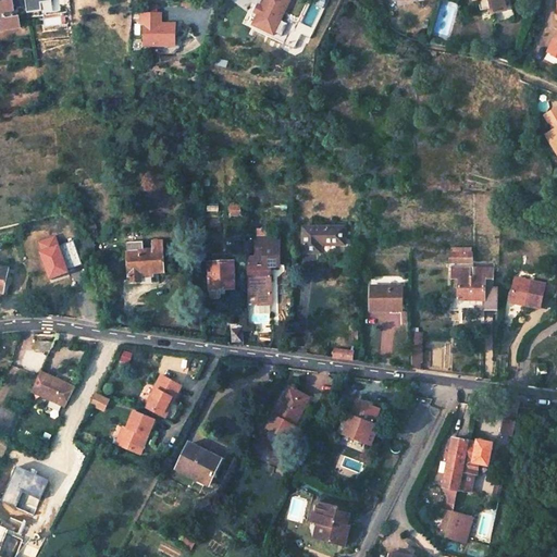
[(0,0),(0,28),(17,26),(12,0),(0,0)]
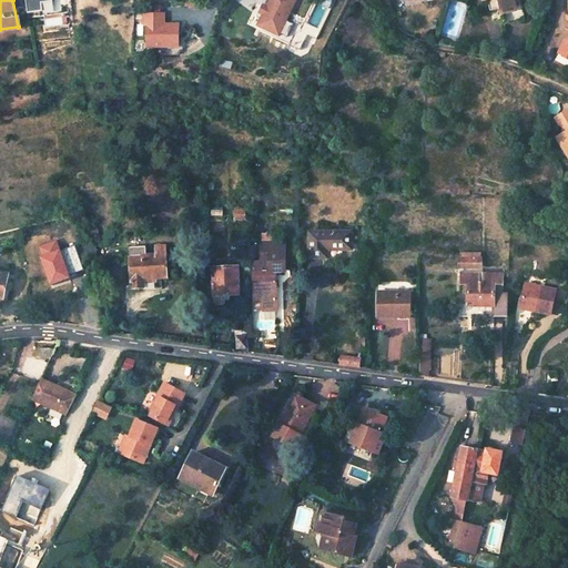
[(294,0),(269,0),(256,26),(276,37),(294,0)]
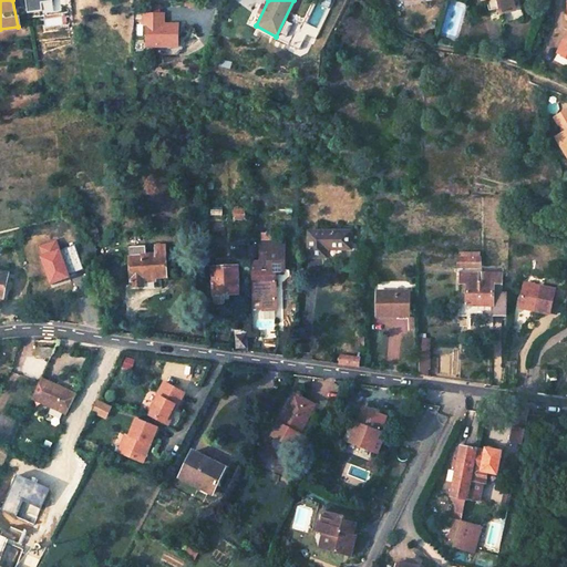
[(512,7),(514,0),(476,0),(476,1),(475,2),(475,4),(477,8),(480,9),(486,8),(488,20),(498,18),(500,23),(514,20),(512,7)]
